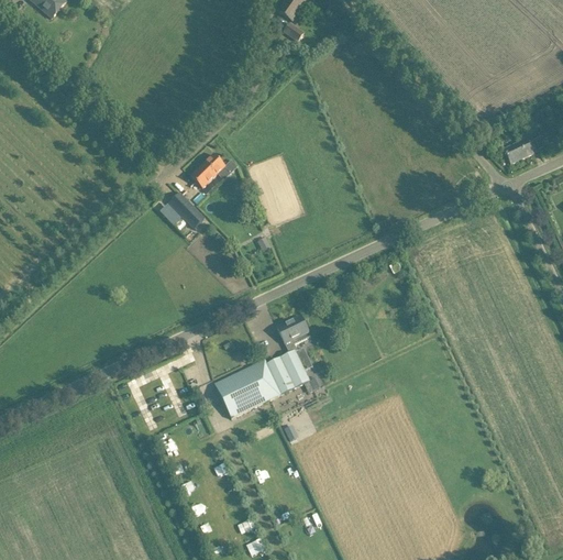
[(32,0),(40,7),(52,18),(66,0),(32,0)]
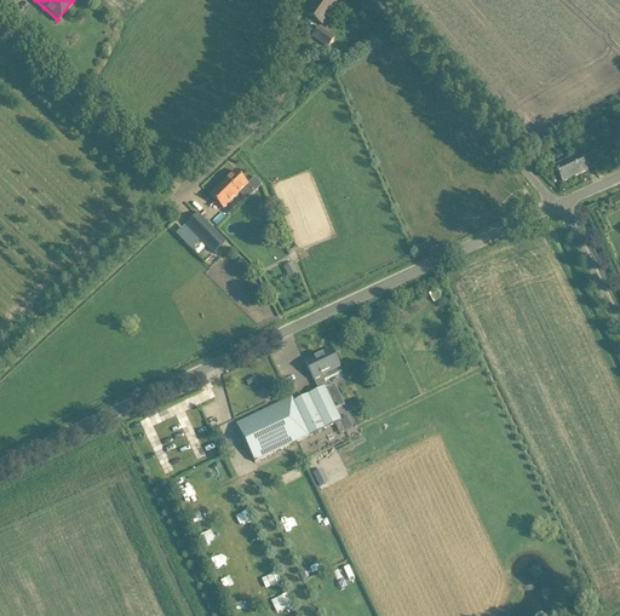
[(314,0),(306,11),(322,21),(337,0),(314,0)]
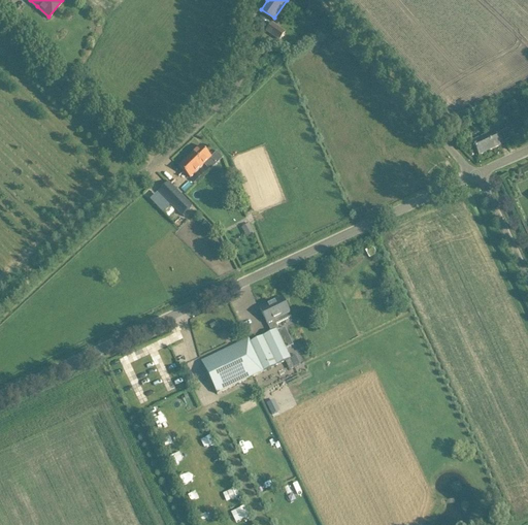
[(324,15),(320,11),(314,17),(317,21),(324,15)]
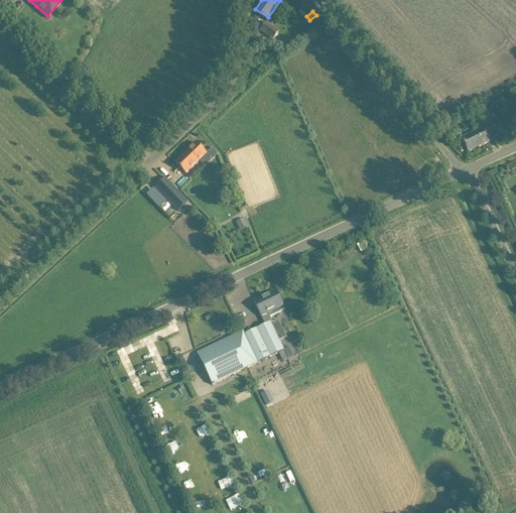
[(259,27),(272,37),(278,29),(265,19),(259,27)]
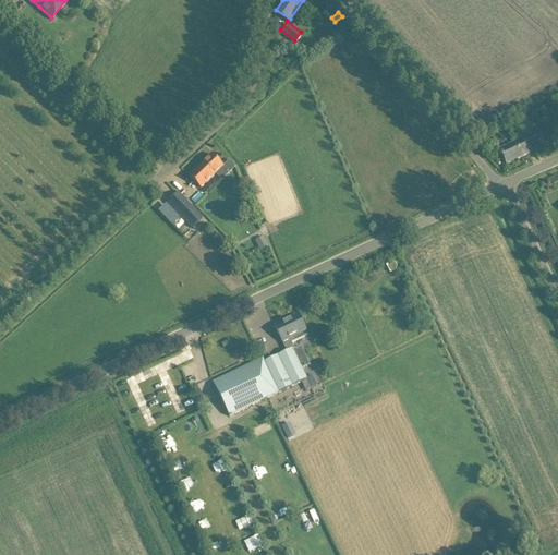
[(522,136),(499,147),(506,161),(529,151),(535,148),(534,146),(548,140),(547,137),(554,135),(549,127),(523,140),(522,136)]
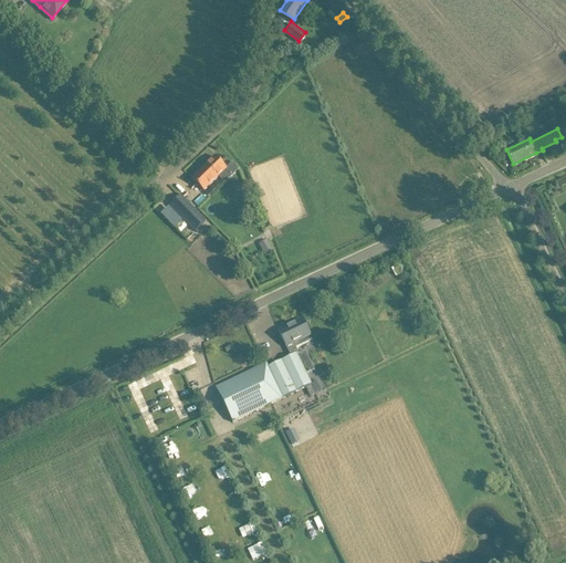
[(227,166),(222,163),(215,154),(192,177),(203,188),(227,166)]
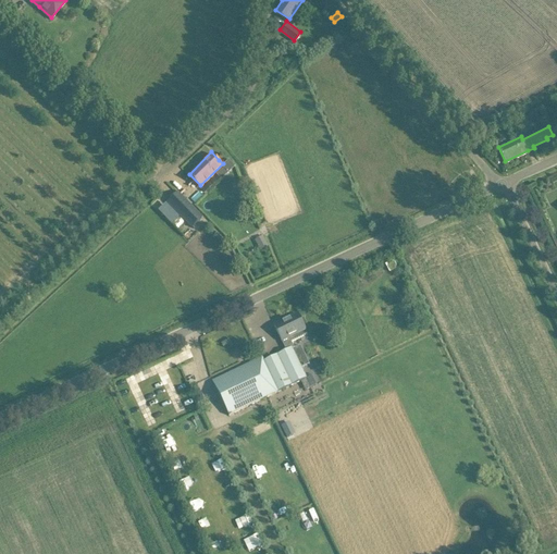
[(193,225),(201,217),(188,202),(189,201),(177,189),(168,199),(193,225)]
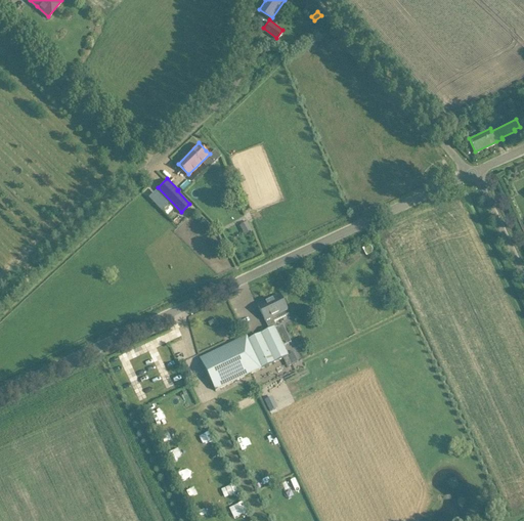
[(247,220),(239,224),(245,233),(252,228),(247,220)]
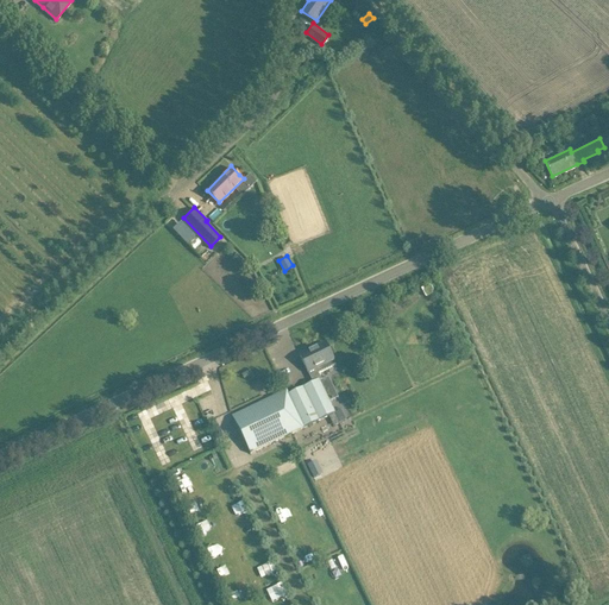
[(333,357),(326,340),(300,353),(314,380),(289,392),(287,388),(232,414),(250,452),(303,426),(334,410),(319,378),(321,377),(318,371),(336,363),(333,357)]
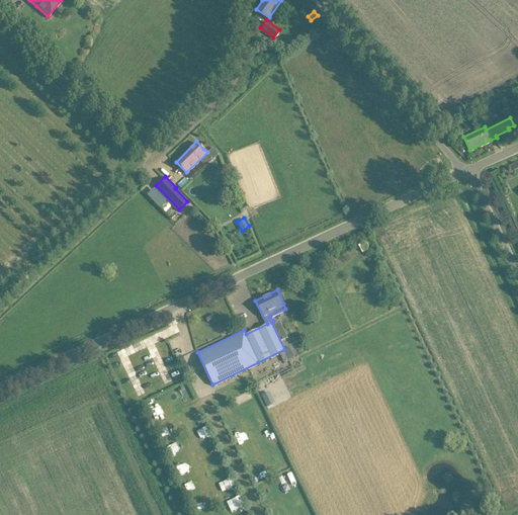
[(159,422),(168,420),(166,410),(156,413),(159,422)]
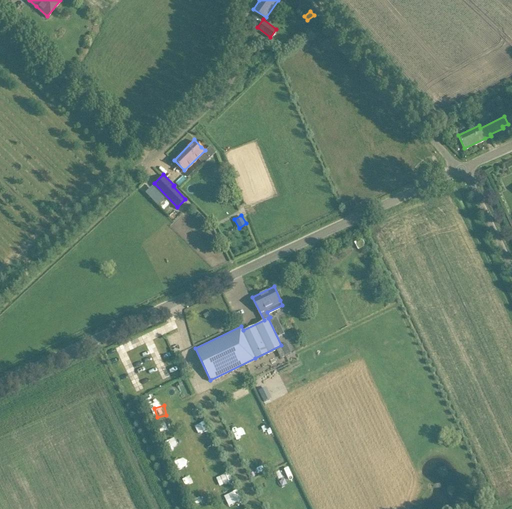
[(257,415),(260,422),(269,418),(265,411),(257,415)]
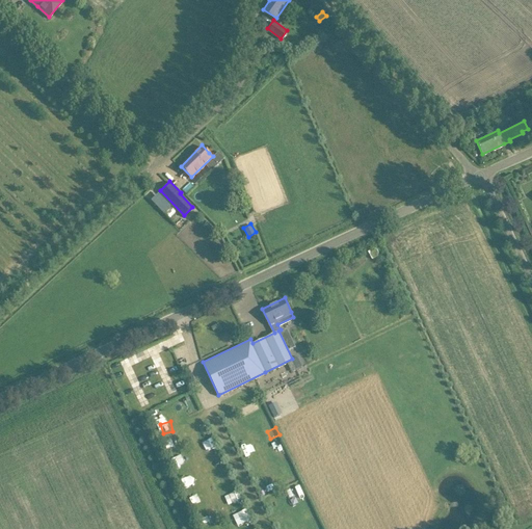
[(176,441),(169,444),(171,449),(179,446),(176,441)]
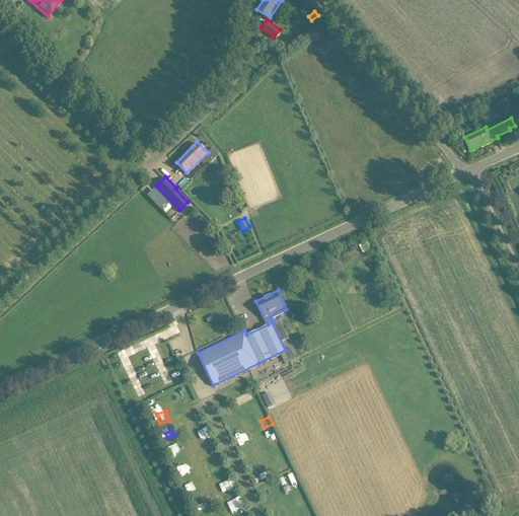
[(190,457),(176,463),(180,472),(194,466),(190,457)]
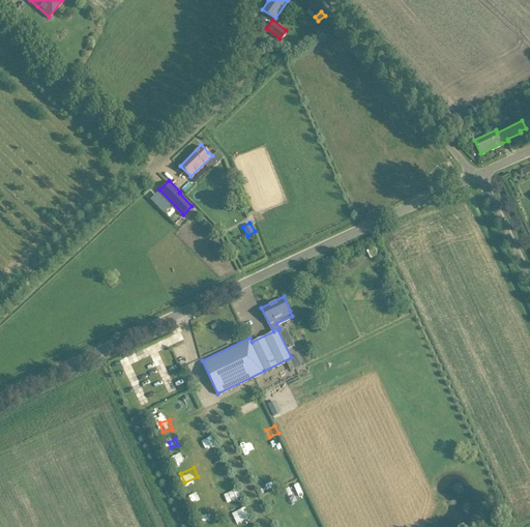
[(227,472),(218,477),(224,488),(232,482),(227,472)]
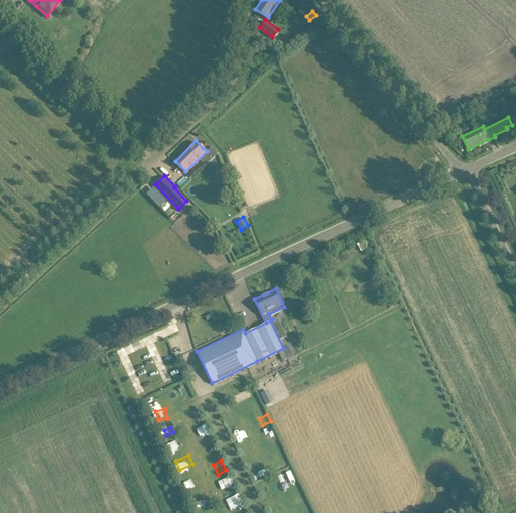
[(192,476),(183,481),(187,489),(198,485),(192,476)]
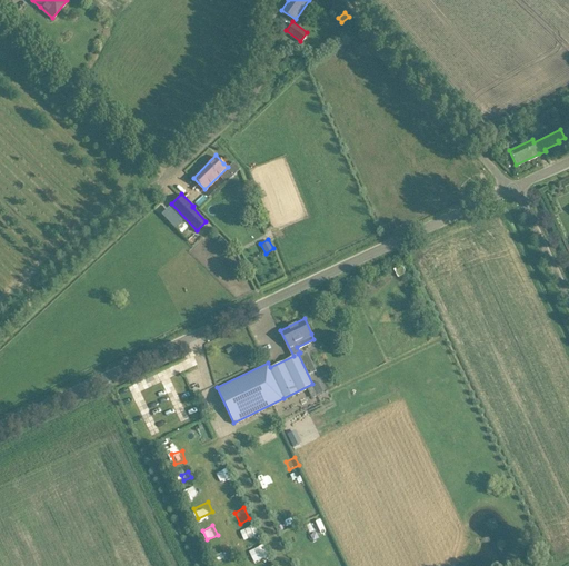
[(249,549),(253,557),(267,548),(261,542),(249,549)]
